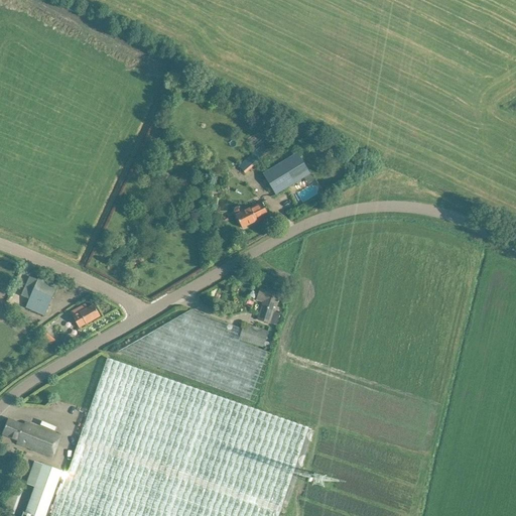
[(279,146),(272,137),(237,165),(244,174),(279,146)]
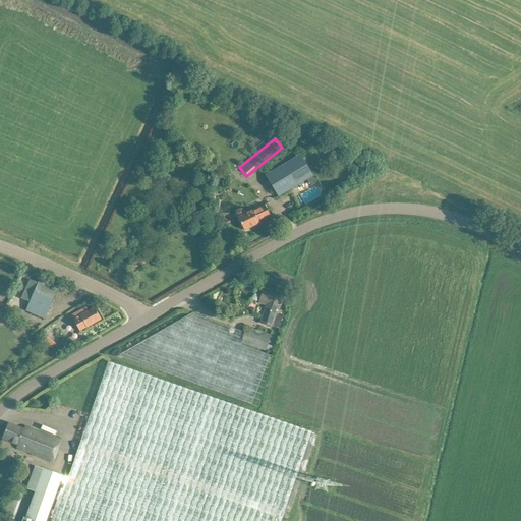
[(278,196),(313,176),(300,155),(266,176),(278,196)]
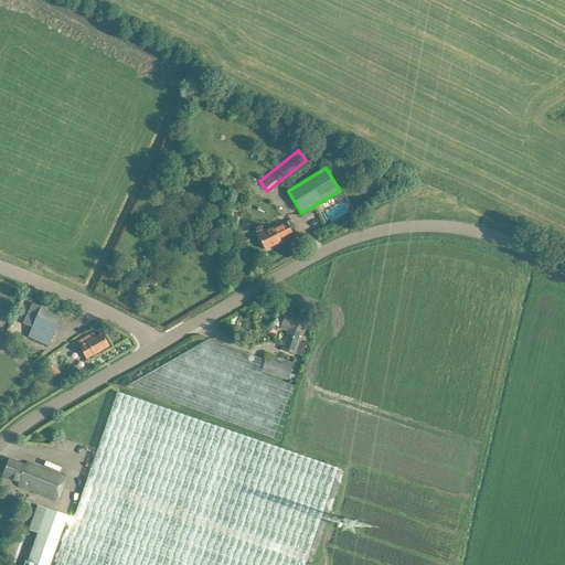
[(294,235),(288,223),(275,230),(275,228),(258,236),(265,251),(294,235)]
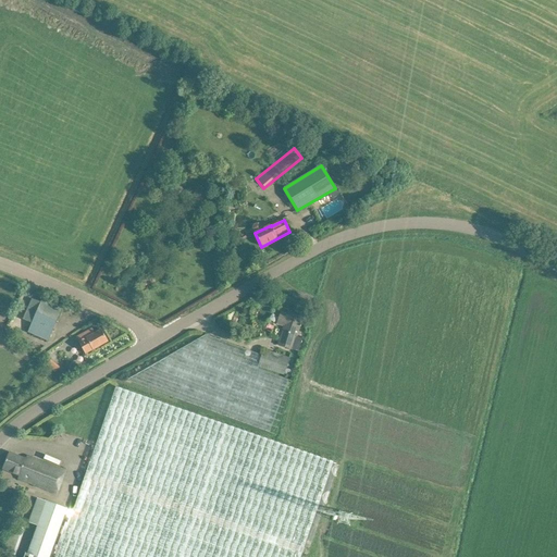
[(61,311),(41,302),(28,332),(48,341),(61,311)]
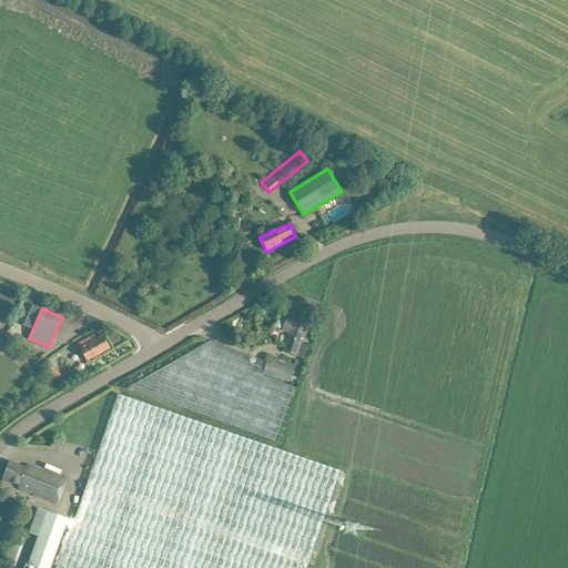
[(290,333),(283,352),(297,356),(308,323),(294,318),(293,321),(286,318),(283,331),(290,333)]
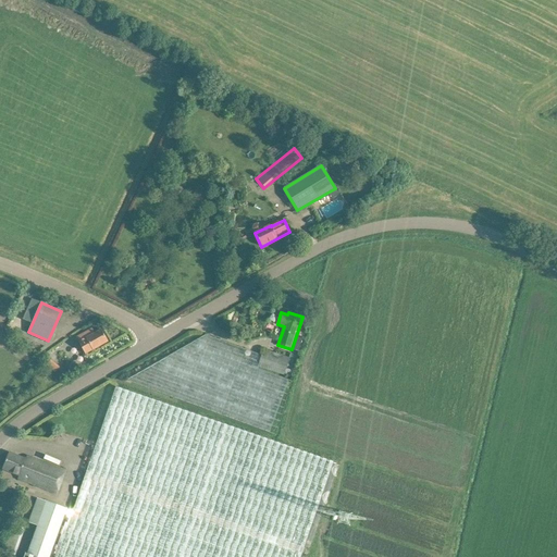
[(108,342),(101,330),(86,338),(88,343),(82,346),(86,354),(108,342)]
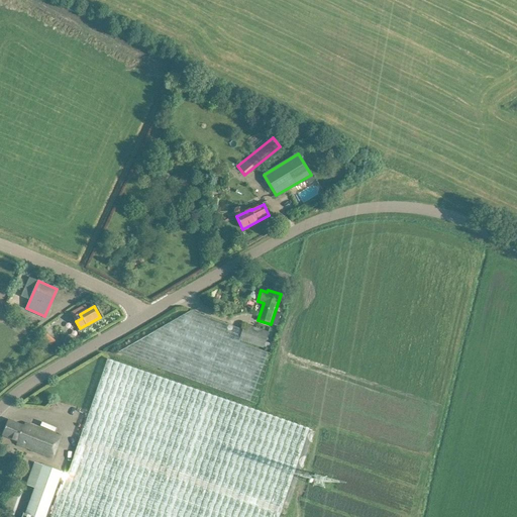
[(117,353),(250,401),(268,352),(239,342),(240,340),(264,348),(269,332),(245,325),(243,330),(191,311),(117,353)]
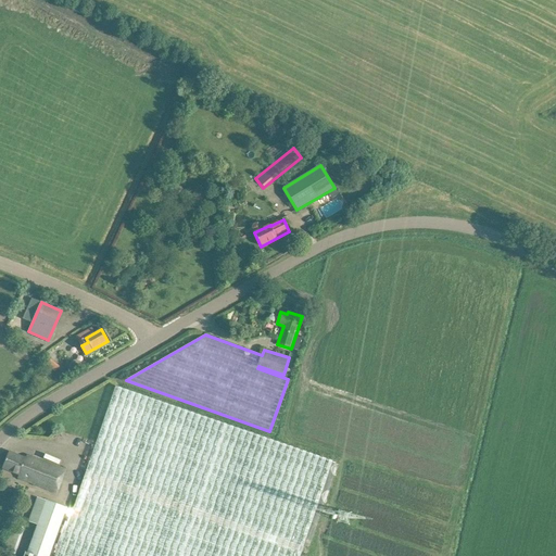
[(73,510),(66,508),(49,555),(37,555),(27,553),(26,552),(24,555),(300,555),(333,462),(267,439),(115,387),(97,442),(73,510)]
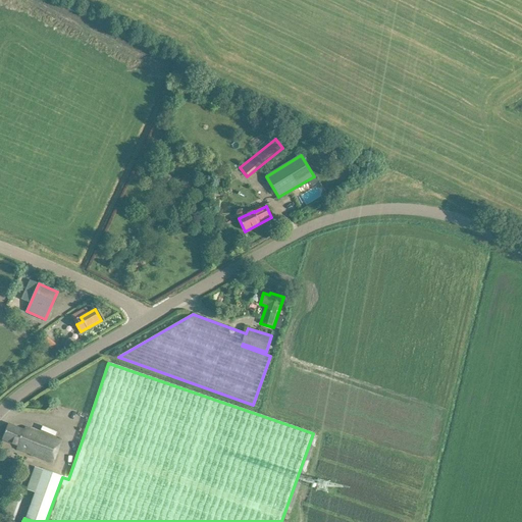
[(46,427),(61,432),(62,428),(48,423),(46,427)]
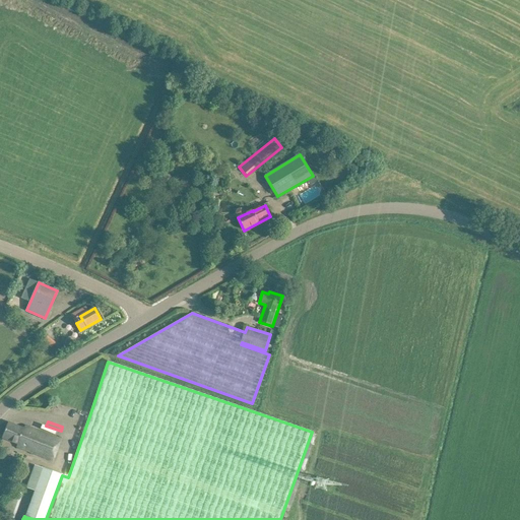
[(9,423),(3,438),(18,444),(17,447),(53,461),(61,440),(25,426),(24,429),(9,423)]
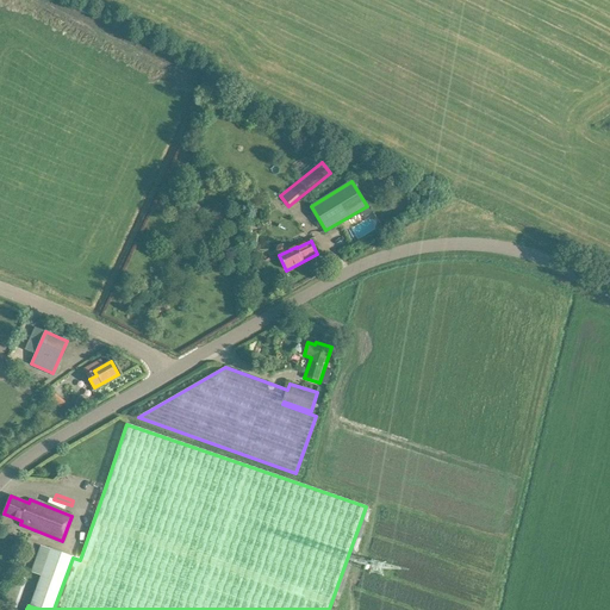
[(41,609),(54,609),(73,558),(41,546),(31,573),(42,577),(30,607),(41,609)]
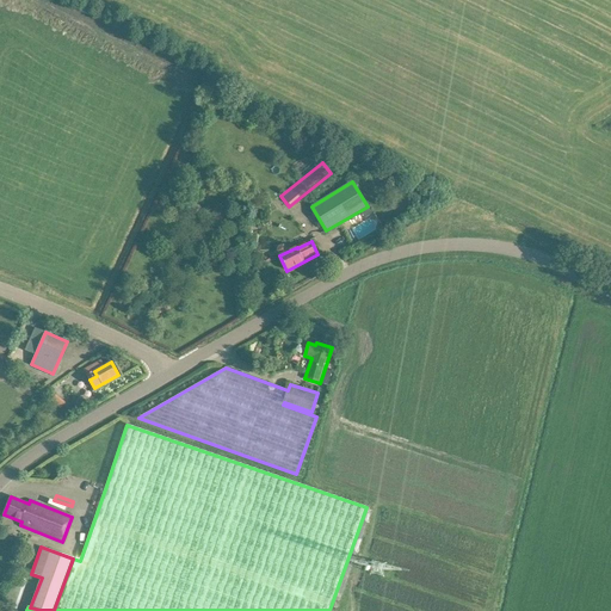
[(14,609),(25,579),(14,575),(5,605),(14,609)]
